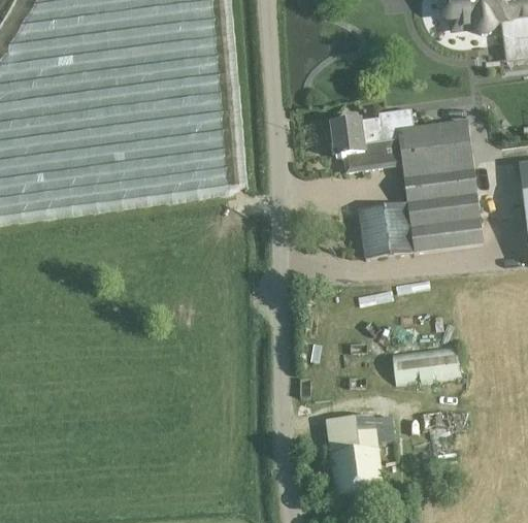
[(441,7),(441,8),(441,10),(442,11),(442,13),(443,14),(444,15),(446,17),(447,18),(448,18),(449,19),(451,19),(453,19),(454,27),(475,25),(475,26),(475,27),(476,28),(477,29),(477,30),(479,31),(480,31),(481,32),(482,32),(484,33),(485,33),(487,32),(488,32),(489,32),(490,31),(491,31),(492,30),(492,29),(493,28),(494,27),(494,26),(494,25),(494,23),(494,22),(509,20),(510,25),(513,40),(527,38),(527,37),(527,0),(447,0),(446,1),(444,2),(443,3),(442,4),(442,6),(441,7)]
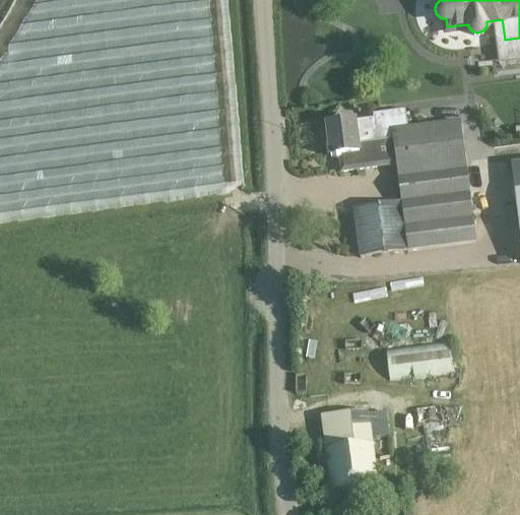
[(519,47),(502,50),(504,60),(519,57),(519,47)]
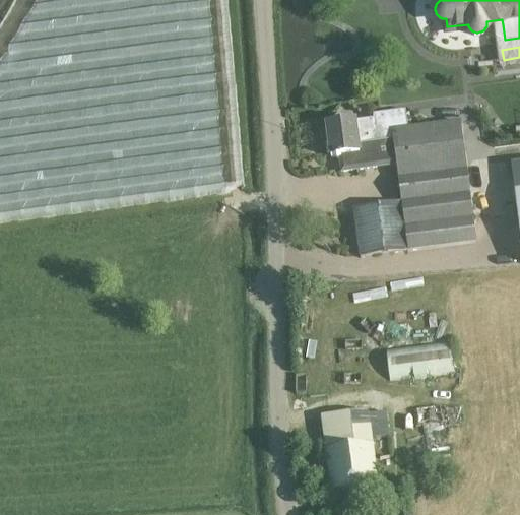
[(341,168),(376,164),(397,161),(402,199),(353,205),(360,253),(475,239),(460,118),(458,118),(457,111),(441,113),(442,120),(418,123),(416,110),(327,121),(331,153),(336,152),(336,154),(340,154),(341,168)]
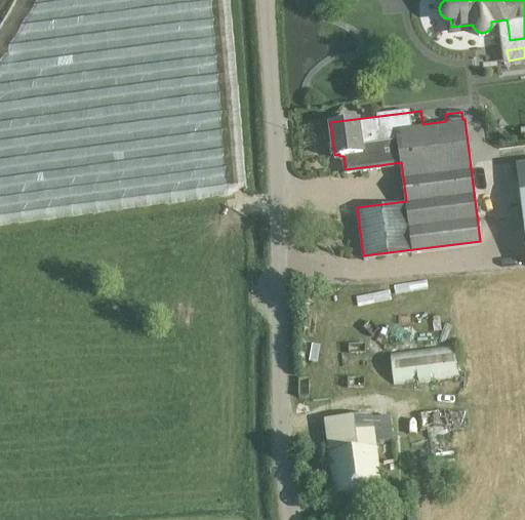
[(455,342),(390,348),(393,381),(459,373),(455,342)]
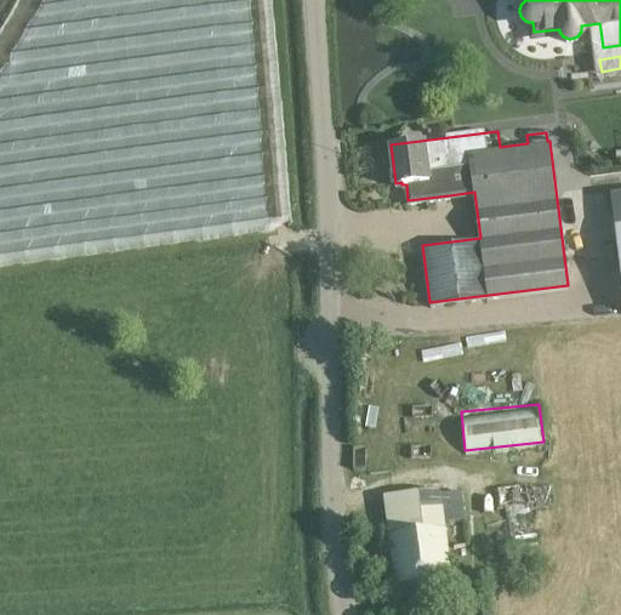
[(527,482),(496,485),(499,504),(529,500),(527,482)]
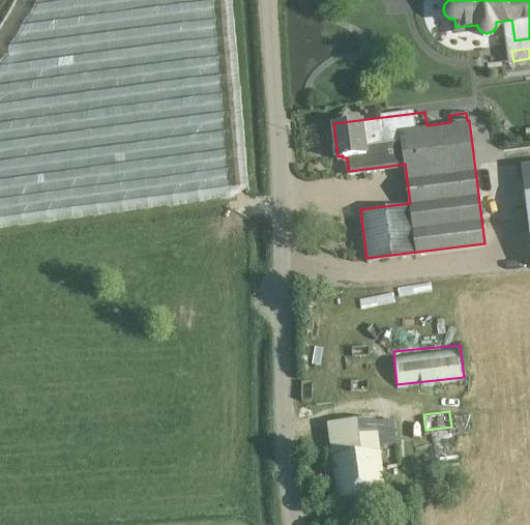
[(393,416),(376,418),(375,415),(326,419),(337,497),(386,491),(379,443),(396,441),(393,416)]
